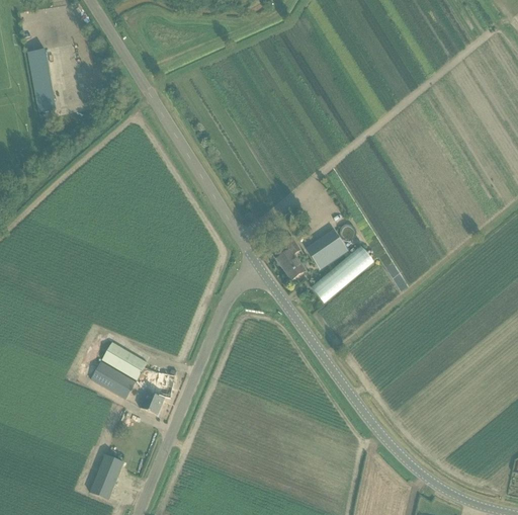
[(46,48),(27,51),(30,66),(34,88),(38,111),(40,110),(56,108),(46,48)]
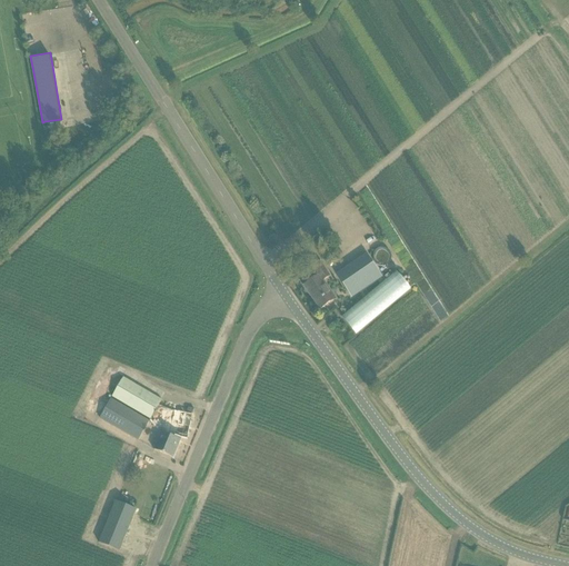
[(339,270),(337,271),(347,286),(355,281),(360,289),(383,275),(368,251),(339,270)]
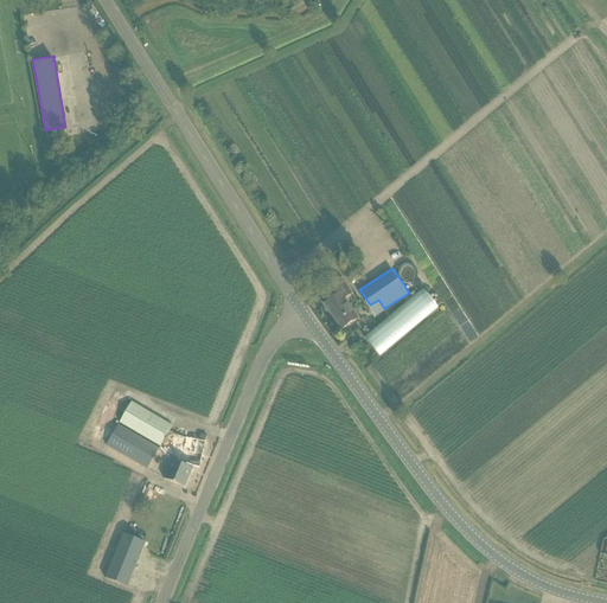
[(344,296),(352,292),(343,276),(333,282),(340,292),(325,301),(333,315),(342,326),(351,319),(357,315),(350,305),(344,296)]
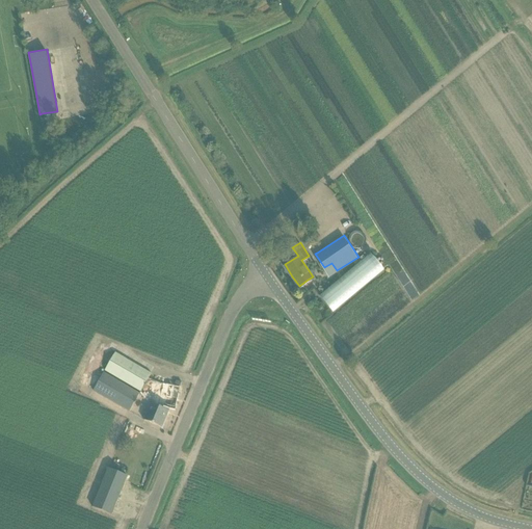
[(152,371),(115,349),(104,368),(140,389),(152,371)]
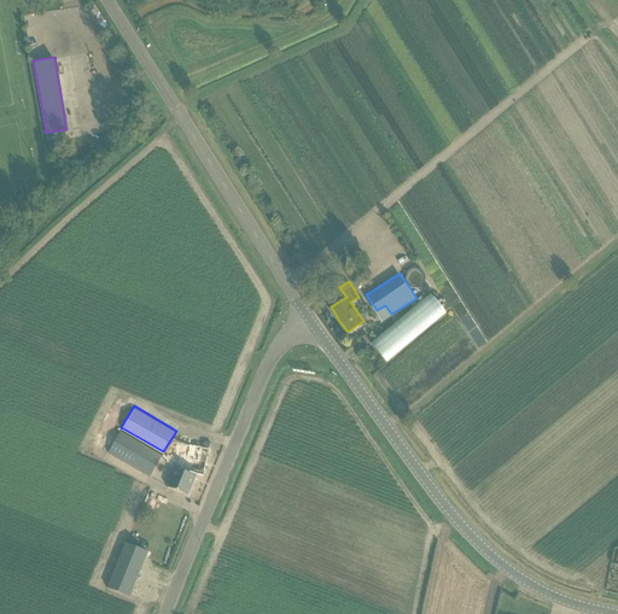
[(162,454),(121,430),(108,451),(150,475),(162,454)]
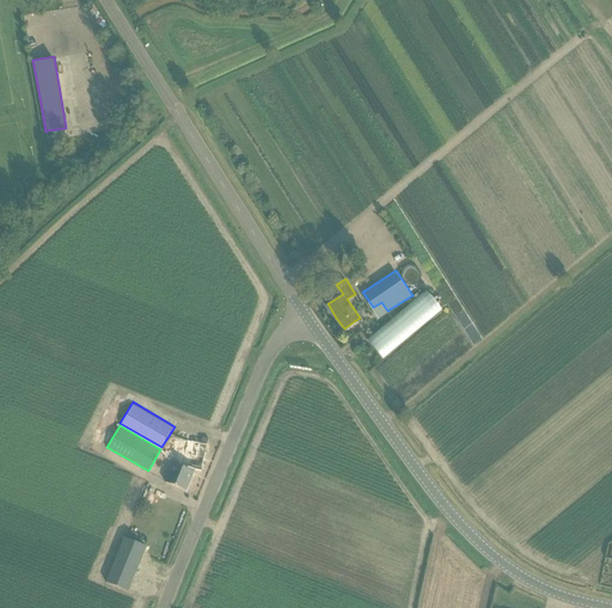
[(209,436),(197,434),(193,433),(191,440),(181,437),(176,455),(183,458),(182,465),(173,461),(166,480),(185,489),(195,467),(202,468),(209,436)]
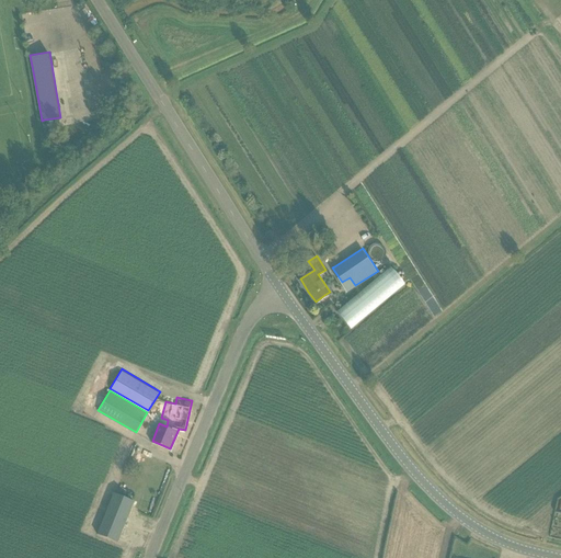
[(149,488),(159,490),(160,484),(150,481),(149,488)]
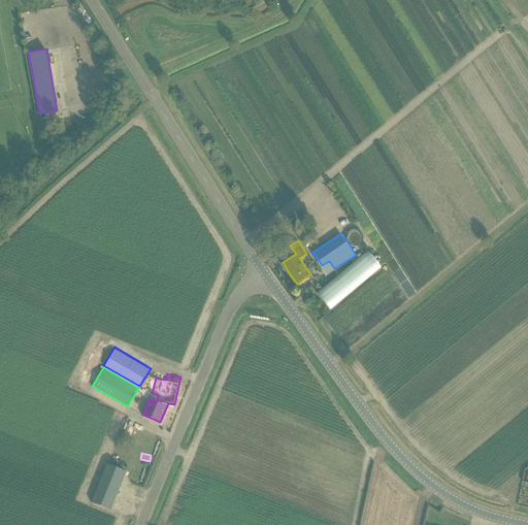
[(107,463),(92,501),(110,509),(126,470),(107,463)]
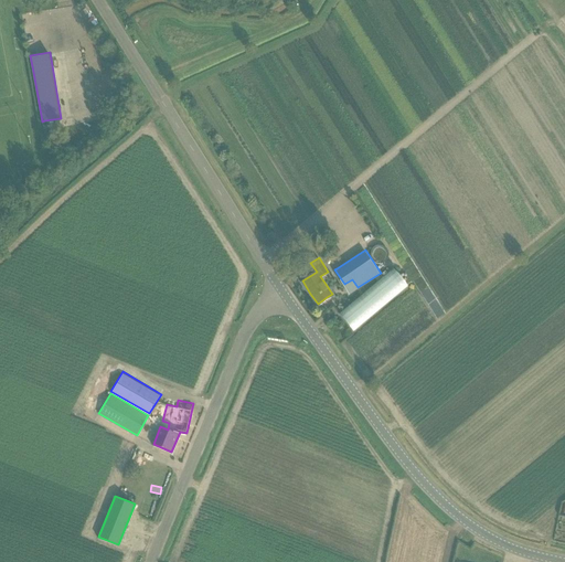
[(98,508),(93,521),(98,523),(104,511),(98,508)]
